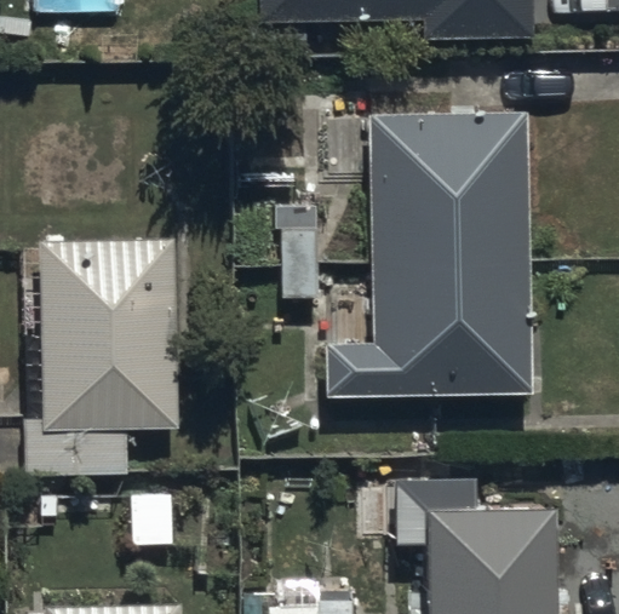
[(325,45),(325,23),(420,21),(420,40),(532,38),(531,0),(256,0),(256,22),(269,22),(269,45),(325,45)]
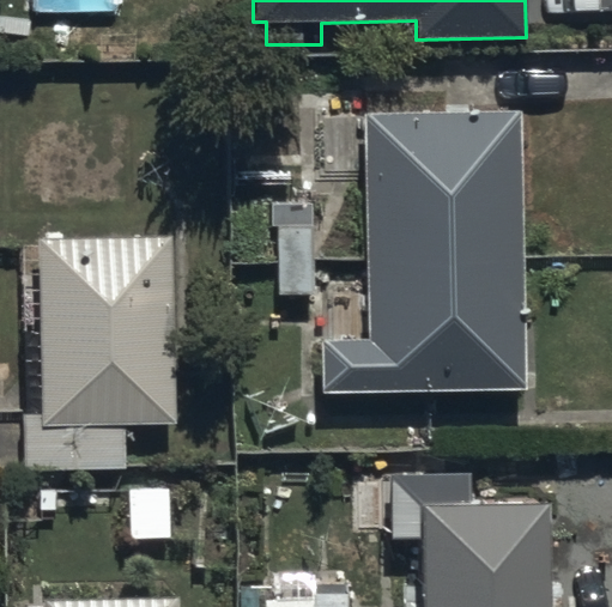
[(322,393),(523,390),(520,113),(364,114),(367,340),(322,340),(322,393)]
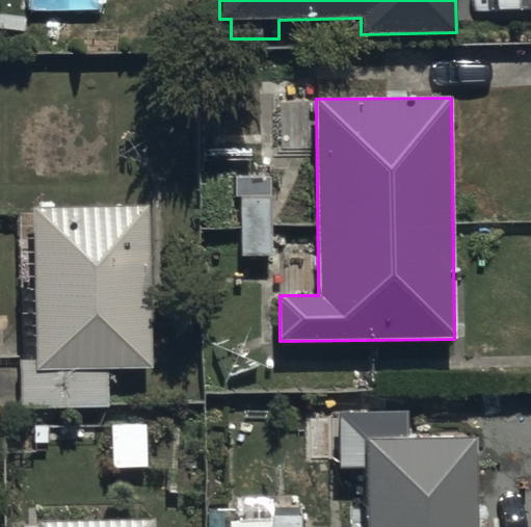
[(240,256),(271,257),(272,193),(242,193),(240,256)]
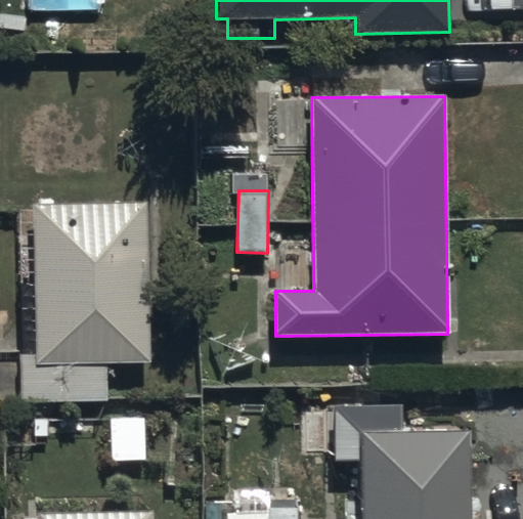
[(22,356),(22,400),(106,400),(106,363),(147,363),(147,205),(34,205),(34,356),(22,356)]
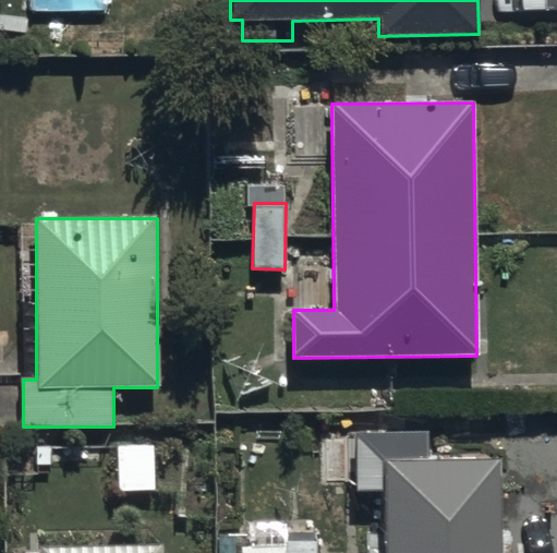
[(498,552),(498,464),(383,465),(384,533),(368,533),(368,552),(498,552)]
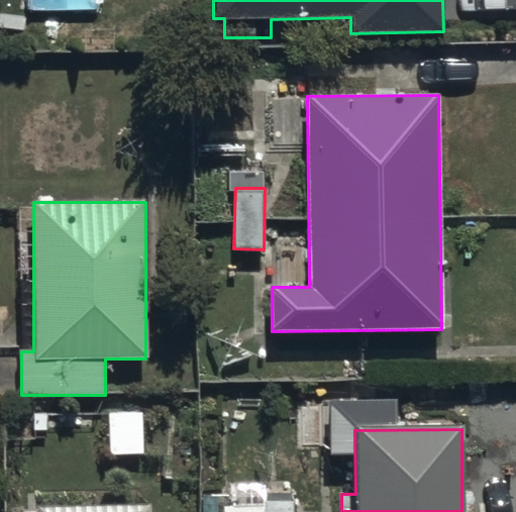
[(294,511),(294,476),(262,476),(262,500),(226,500),(226,491),(203,491),(203,511),(294,511)]
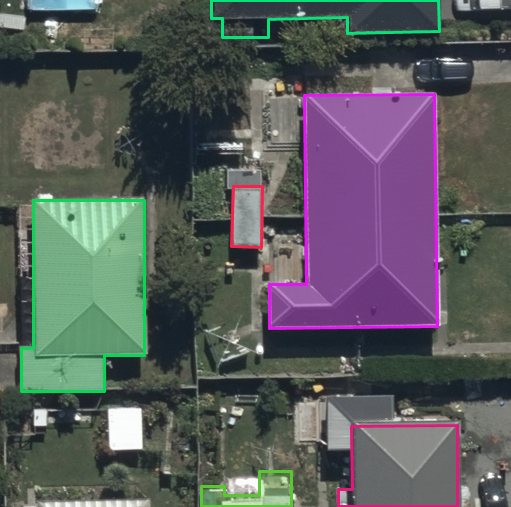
All buildings are outlined.
